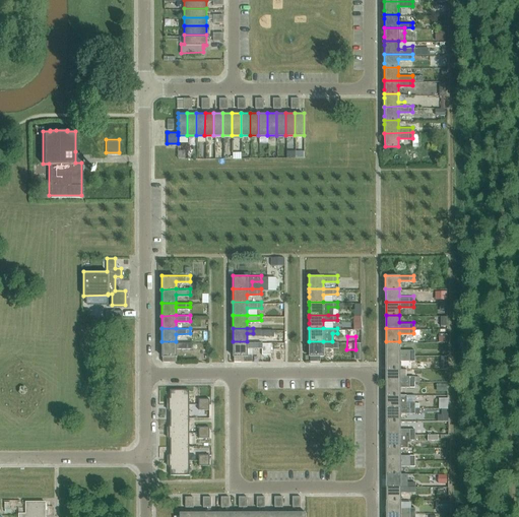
[(176,347),(190,346),(190,341),(176,341),(161,341),(161,361),(176,361),(176,347)]
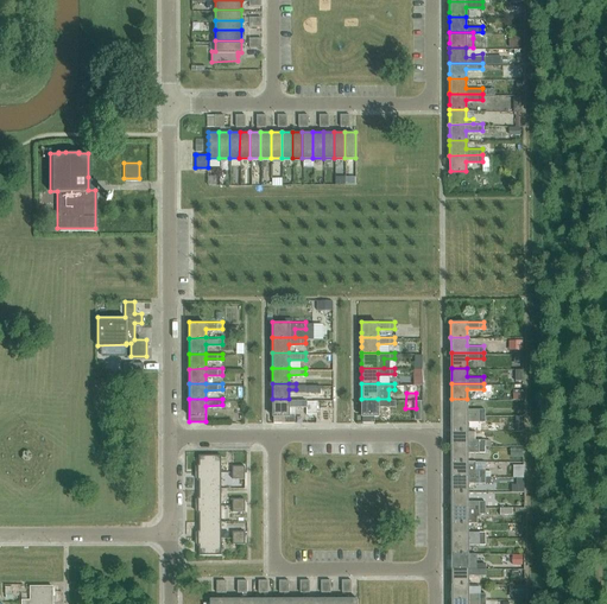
[(305,405),(305,400),(305,399),(289,399),(272,399),(273,421),(293,421),(293,414),(289,414),(289,405),(305,405)]
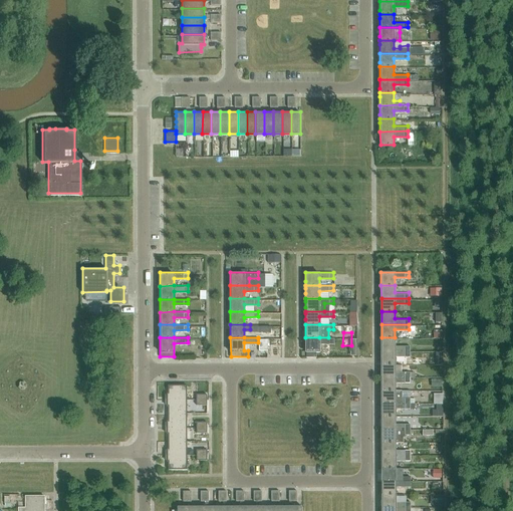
[(333,342),(333,337),(328,337),(319,337),(305,337),(305,339),(305,345),(305,355),(315,355),(315,350),(319,350),(319,342),(333,342)]
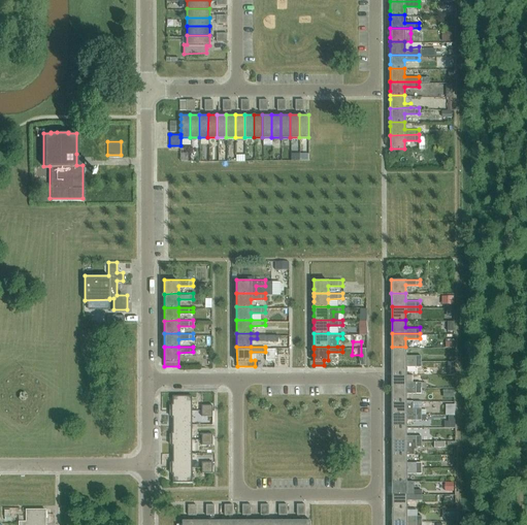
[(392,360),(420,360),(420,354),(405,354),(405,347),(392,347),(392,360)]
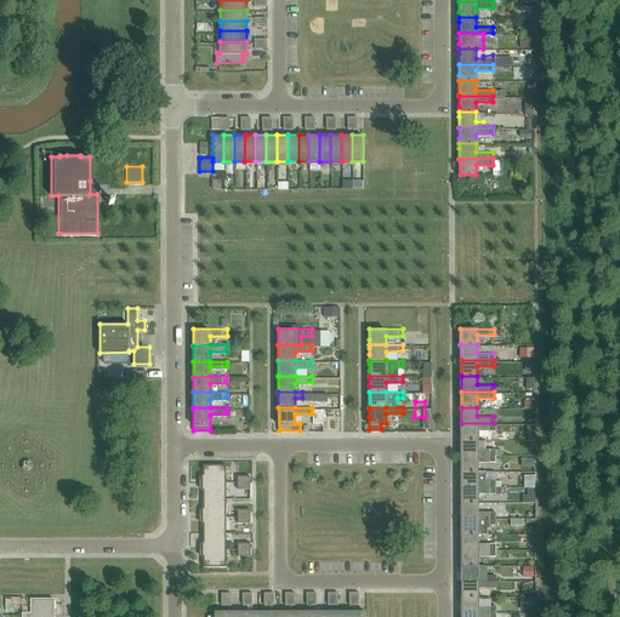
[(461,438),(477,438),(477,429),(494,429),(494,423),(461,423),(461,438)]
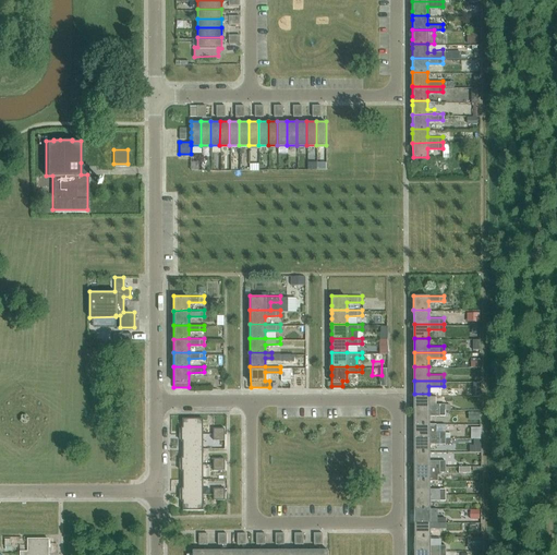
[(414,408),(444,408),(444,402),(428,402),(428,394),(414,394),(414,408)]
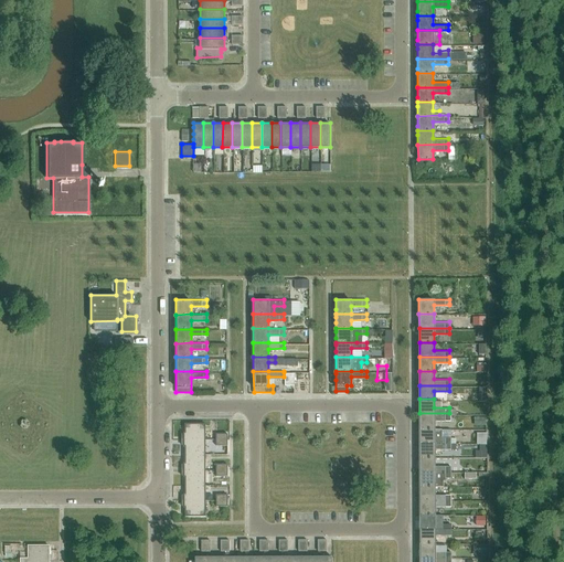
[(468,413),(480,413),(480,403),(468,404),(468,413)]
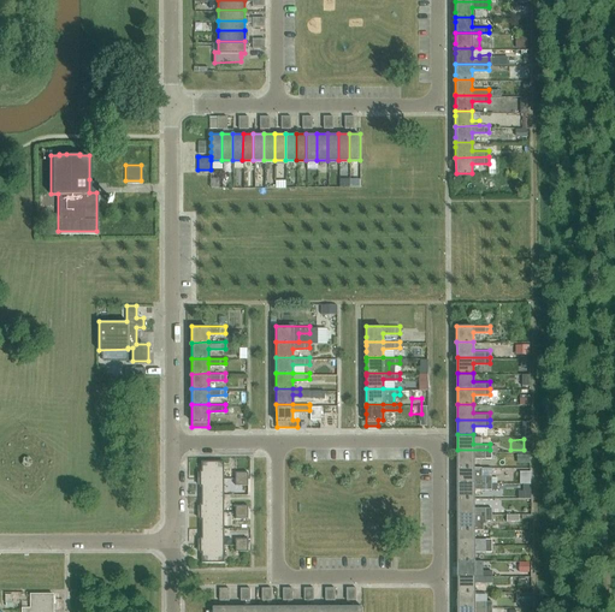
[(473,465),(473,457),(490,457),(490,450),(457,450),(457,465),(473,465)]
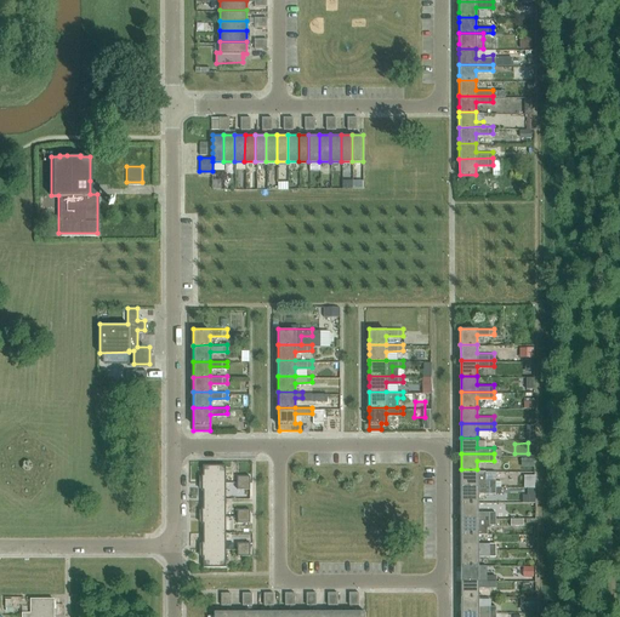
[(20,461),(20,466),(23,468),(27,468),(29,466),(30,461),(27,458),(22,458),(20,461)]
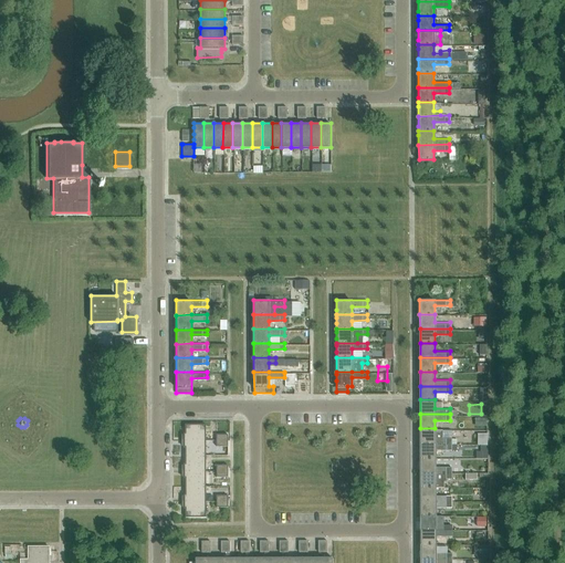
[(466,420),(466,434),(482,434),(482,421),(466,420)]
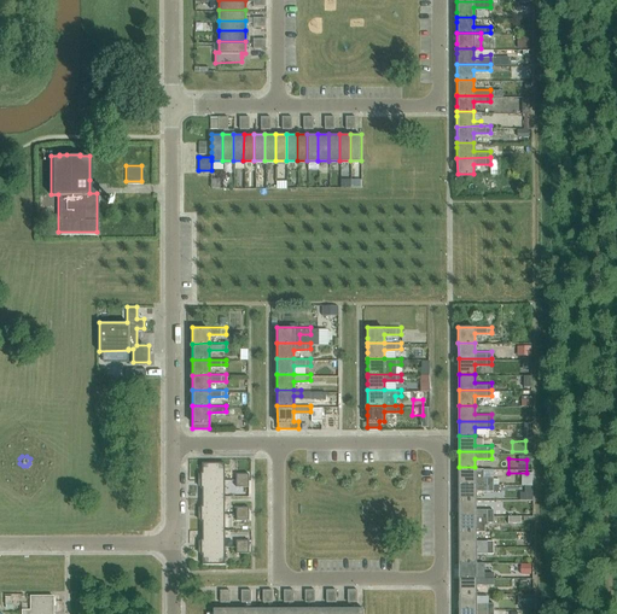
[(223,478),(223,477),(223,461),(202,461),(202,471),(201,471),(201,478),(223,478)]
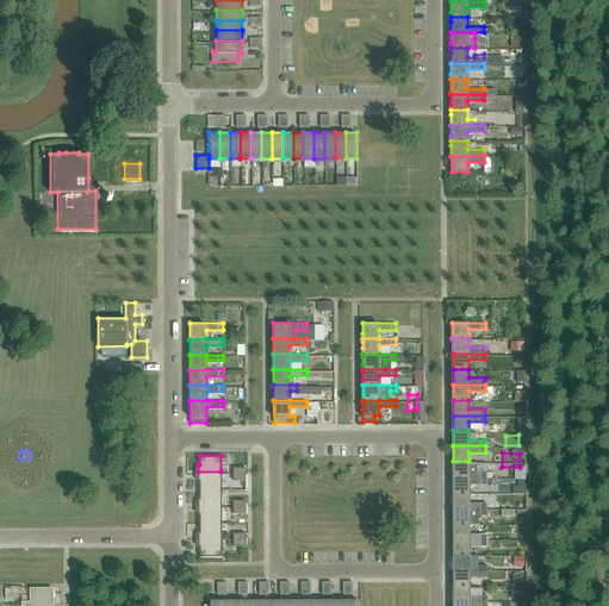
[(485,476),(485,470),(476,470),(476,462),(477,462),(477,461),(468,461),(453,461),(453,476),(485,476)]
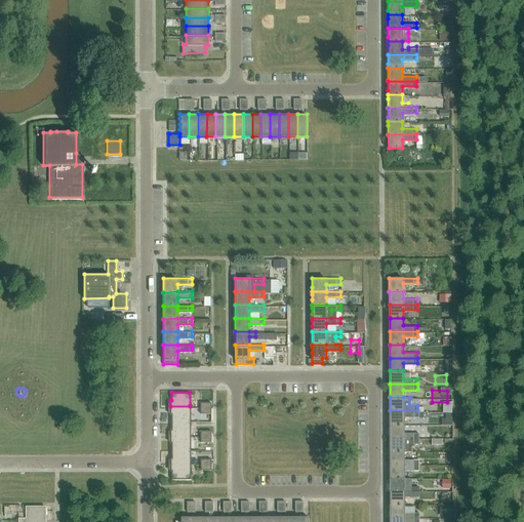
[(190,420),(190,407),(190,406),(170,406),(170,412),(171,412),(171,420),(190,420)]
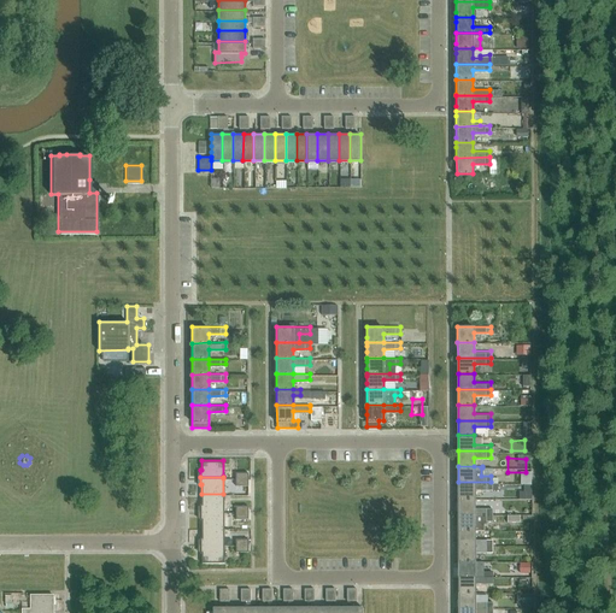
[(458,497),(474,497),(474,489),(491,489),(491,482),(458,482),(458,497)]
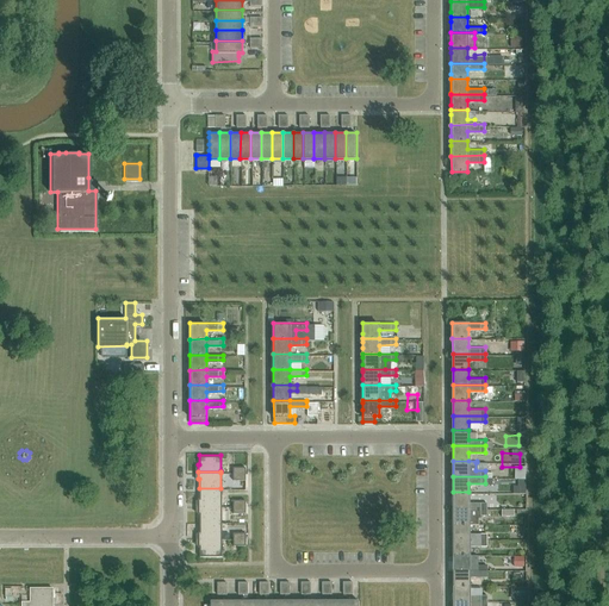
[(221,505),(221,504),(221,488),(199,488),(199,497),(198,497),(198,505),(221,505)]
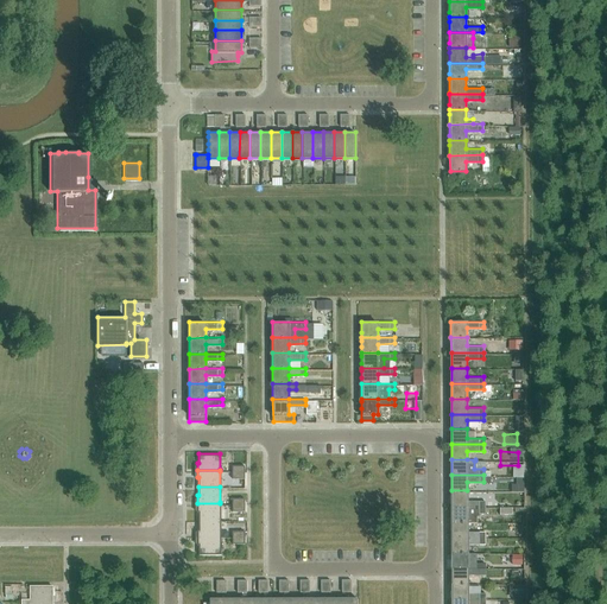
[(451,506),(484,506),(484,500),(467,500),(467,490),(451,490),(451,506)]
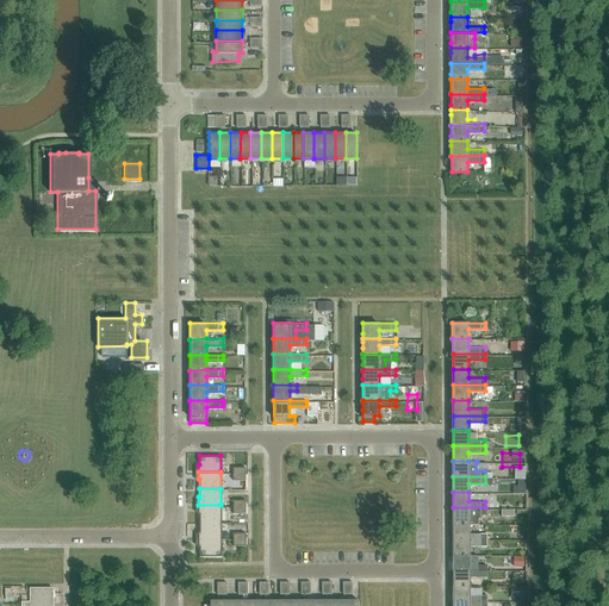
[(221,520),(221,506),(221,505),(198,505),(198,512),(199,512),(199,520),(221,520)]
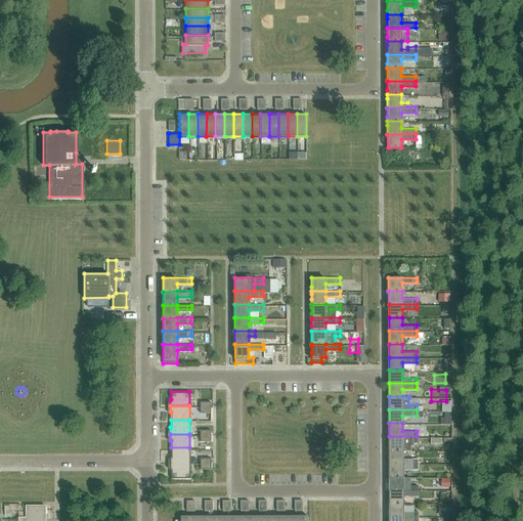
[(408,443),(408,441),(417,441),(417,436),(389,436),(389,449),(402,449),(410,449),(410,443),(408,443)]
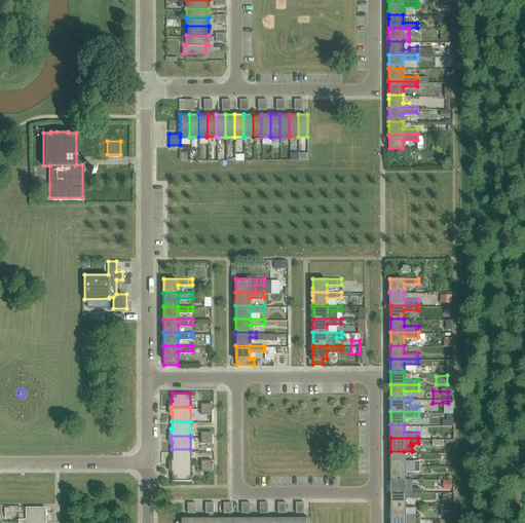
[(190,463),(190,449),(172,449),(172,457),(171,457),(171,463),(190,463)]
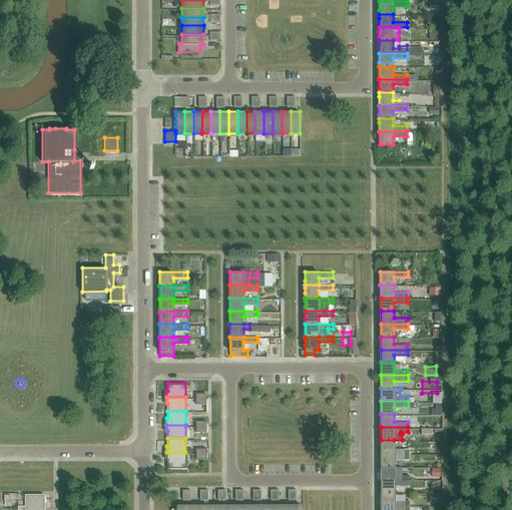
[(394,447),(394,440),(381,440),(381,453),(409,453),(409,447),(394,447)]
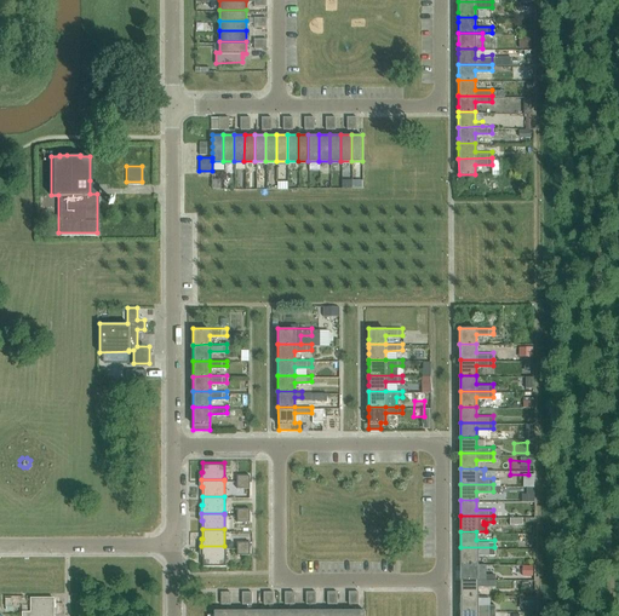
[(224,564),(224,546),(201,546),(201,554),(202,554),(202,564),(224,564)]
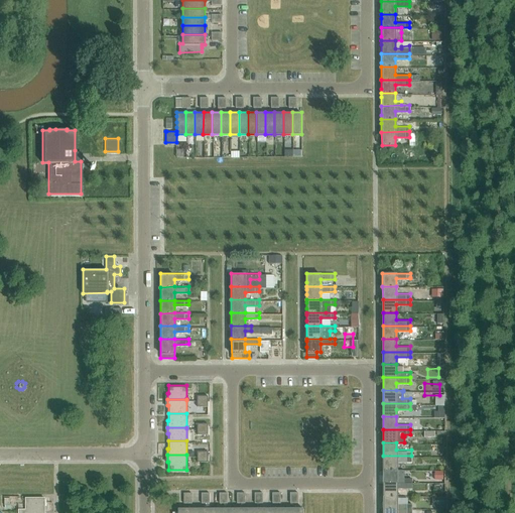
[(383,469),(396,469),(396,461),(411,461),(411,456),(383,456),(383,469)]
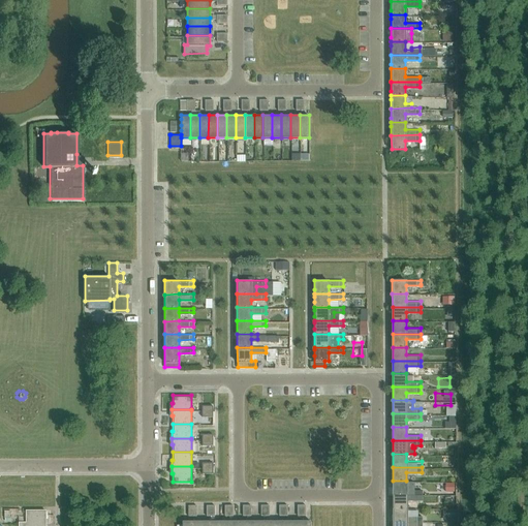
[(439,472),(441,482),(451,480),(448,470),(439,472)]
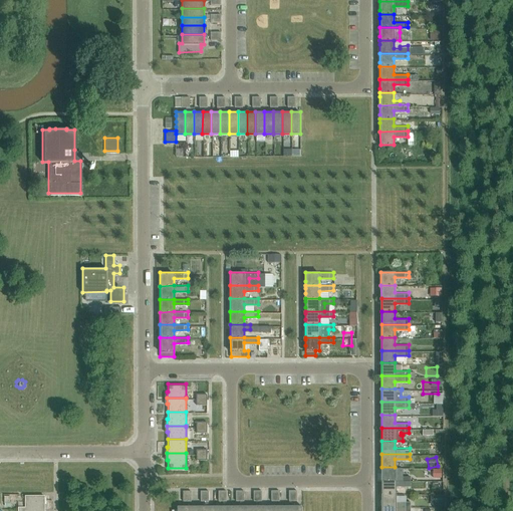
[(395,467),(381,467),(381,480),(409,480),(409,475),(402,475),(401,467),(395,467)]
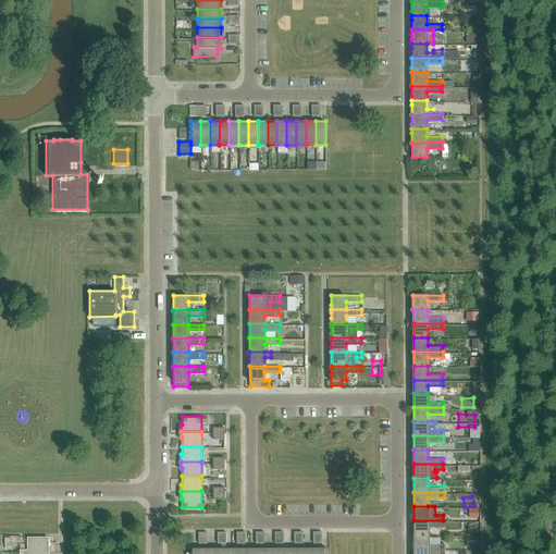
[(444,526),(444,520),(443,520),(414,520),(414,534),(429,534),(428,526),(444,526)]
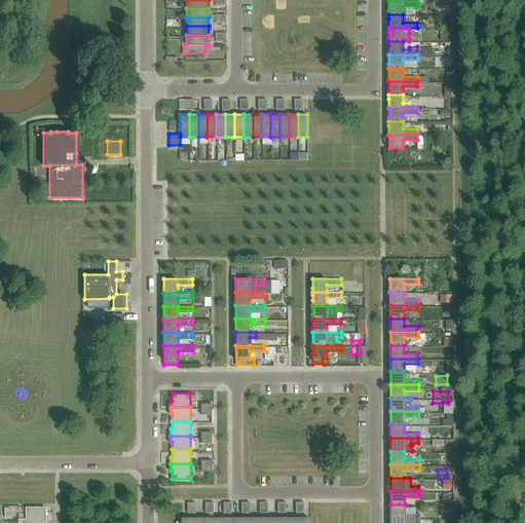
[(405,512),(405,507),(412,506),(412,505),(405,505),(390,505),(390,518),(419,518),(419,512),(405,512)]
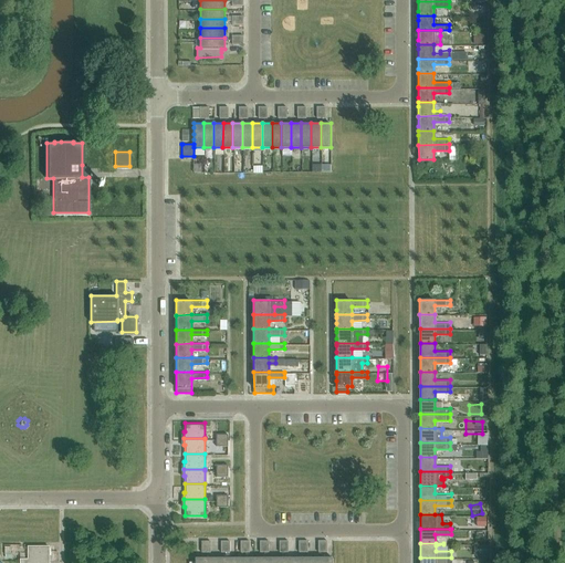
[(28,560),(49,560),(49,544),(28,544),(28,558),(20,558),(20,562),(28,562),(28,560)]
